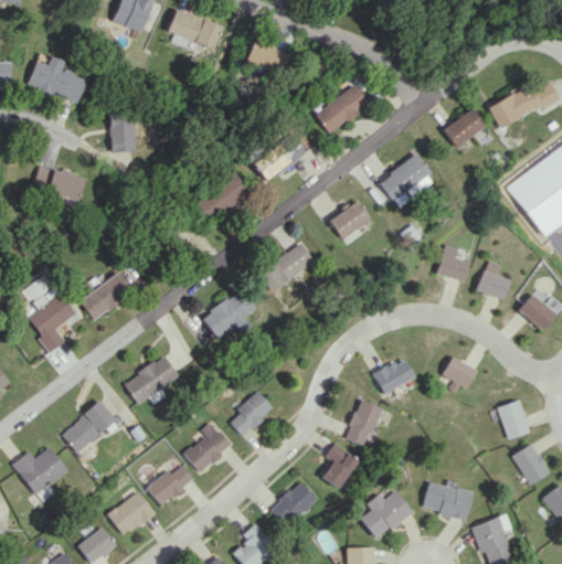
[(146,0),(119,0),(112,21),(139,32),(151,2),(146,0)]
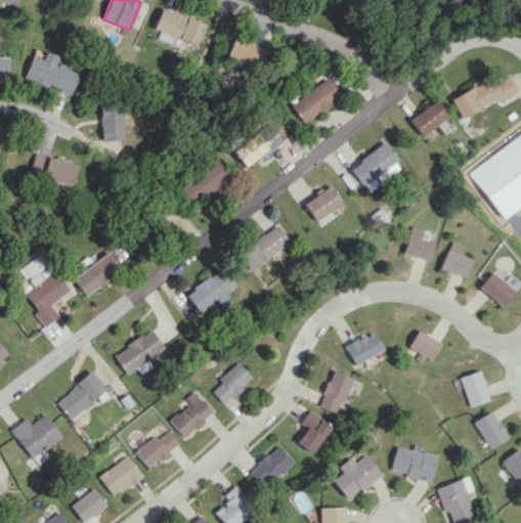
[(207,25),(162,8),(155,31),(199,46),(207,25)]
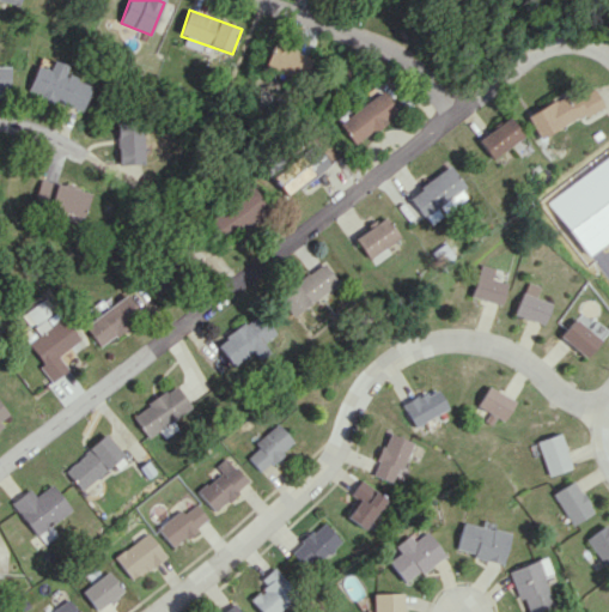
[(316,60),(275,42),(266,64),(306,82),(316,60)]
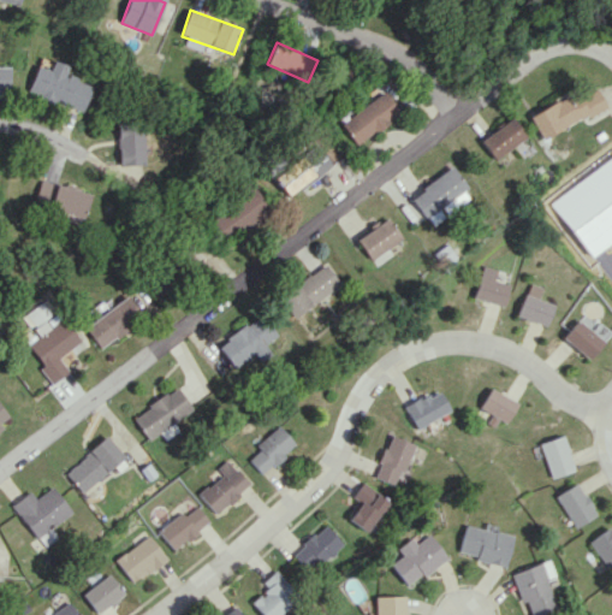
[(84,112),(93,84),(66,77),(70,66),(54,61),(52,71),(37,66),(29,94),(84,112)]
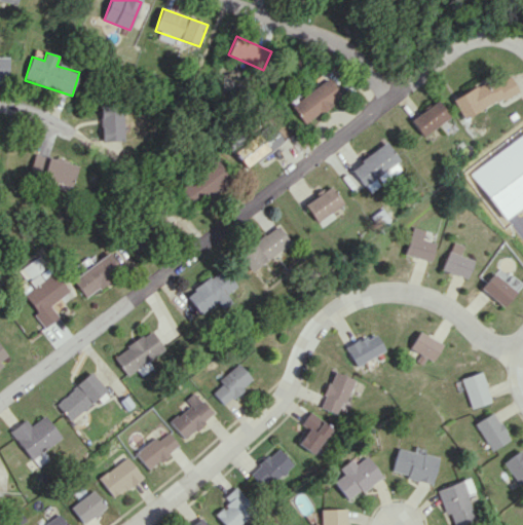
[(0,58),(0,79),(9,80),(9,59),(0,58)]
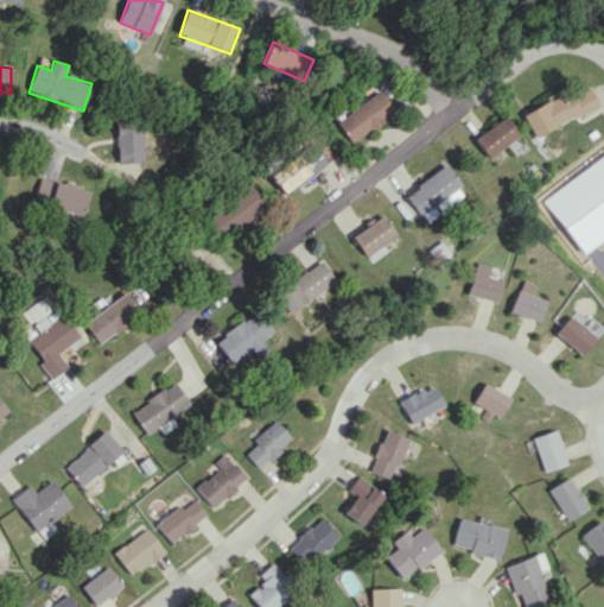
[(526,115),(535,138),(601,107),(590,84),(526,115)]
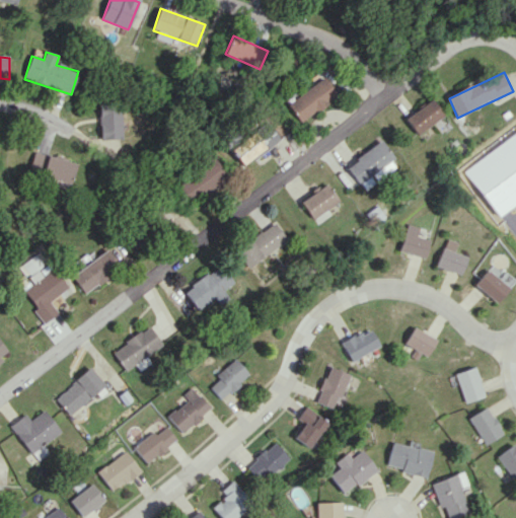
[(302,123),(339,96),(324,77),(289,104),(302,123)]
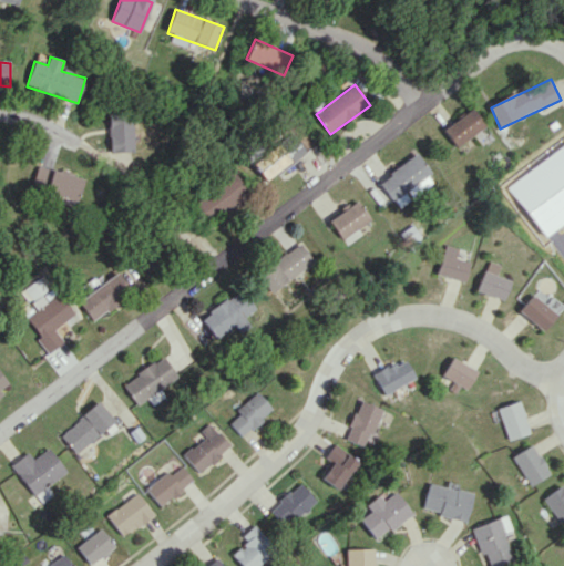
[(486,129),(474,110),(444,129),(457,147),(486,129)]
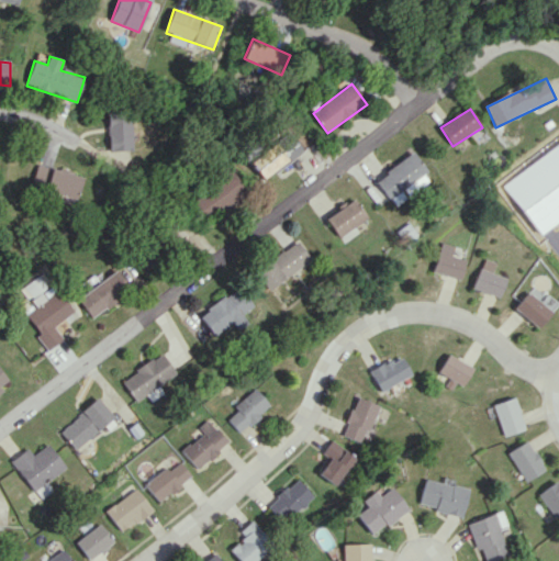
[(108,113),(109,152),(132,152),(131,113),(108,113)]
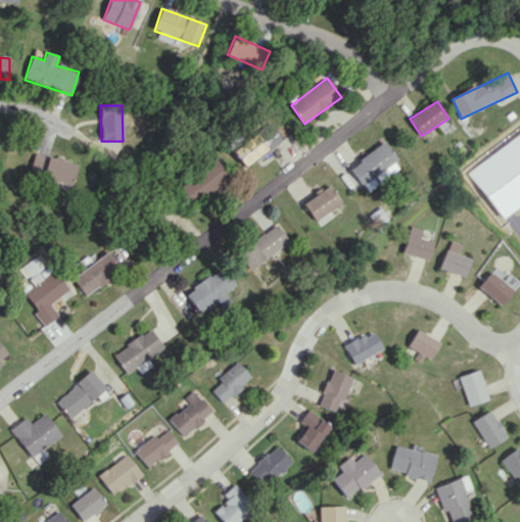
[(245,169),(283,142),(271,124),(232,150),(245,169)]
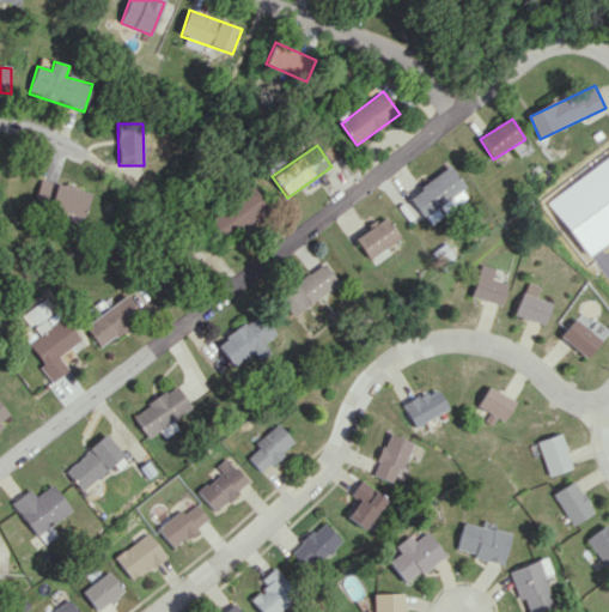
[(469,200),(463,191),(467,188),(454,168),(412,195),(431,225),(469,200)]
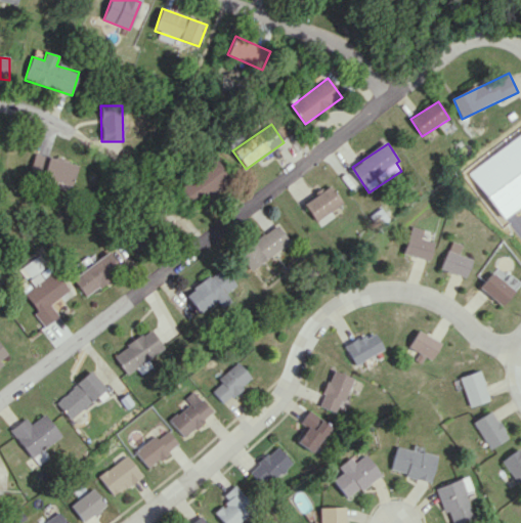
[(71,186),(77,166),(37,154),(31,174),(71,186)]
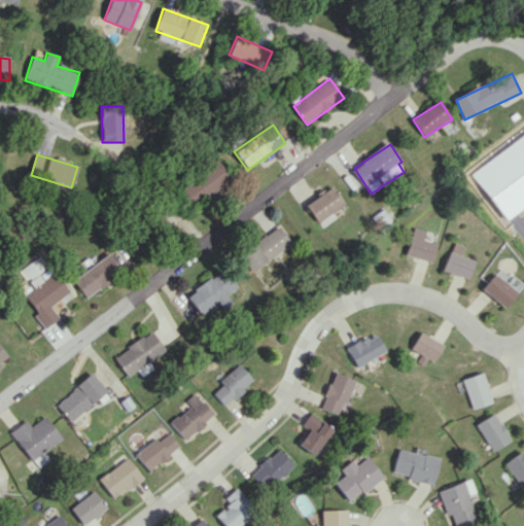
[(194,206),(232,180),(217,160),(180,185),(194,206)]
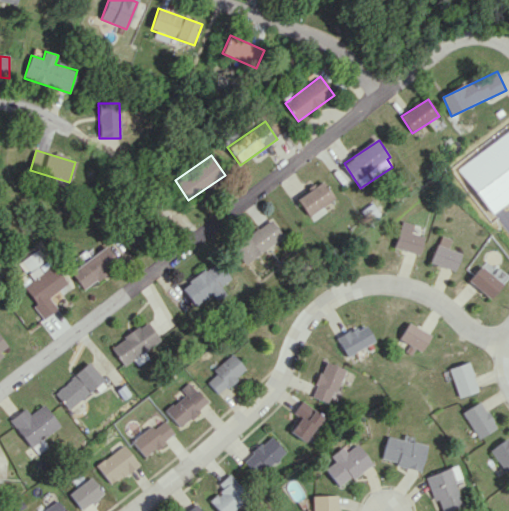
[(300,198),(312,217),(337,201),(324,182),(300,198)]
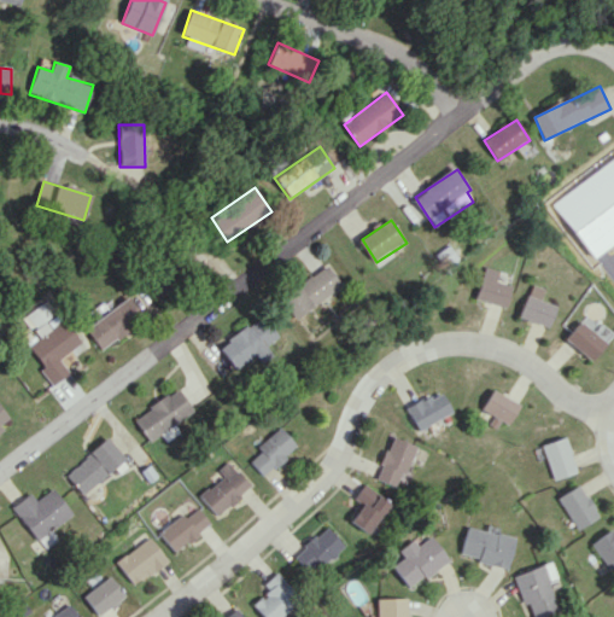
[(437,255),(446,269),(460,261),(451,246),(437,255)]
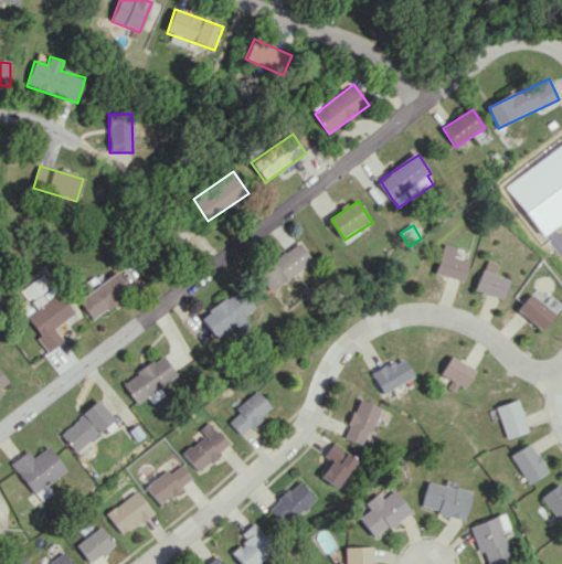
[(317,263),(303,243),(258,272),(272,293),(317,263)]
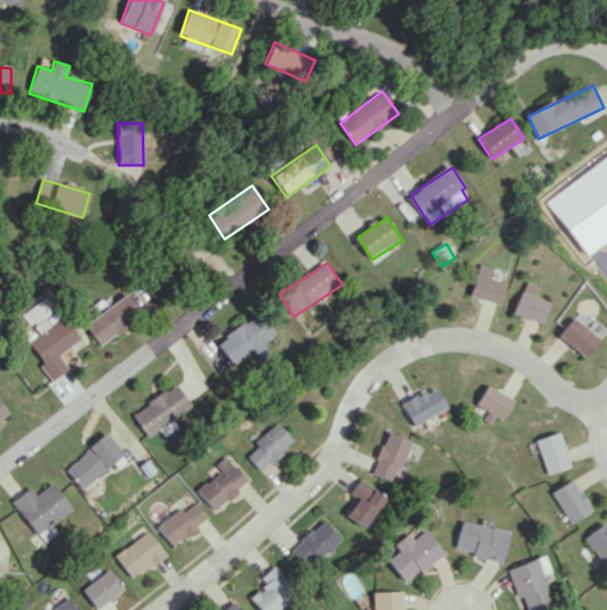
[(507,283),(491,278),(495,269),(481,264),(472,296),(501,305),(507,283)]
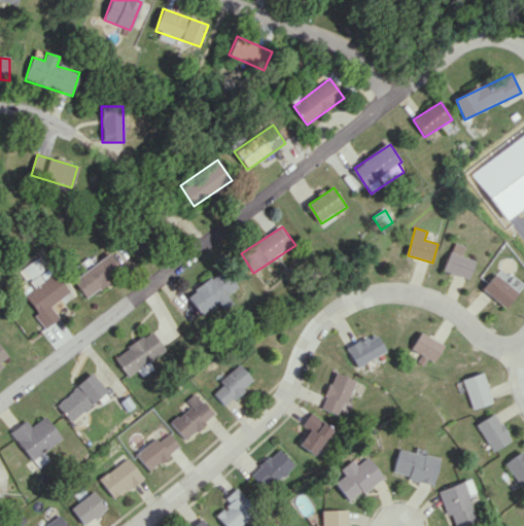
[(468,280),(476,261),(462,256),(465,247),(455,243),(445,271),(468,280)]
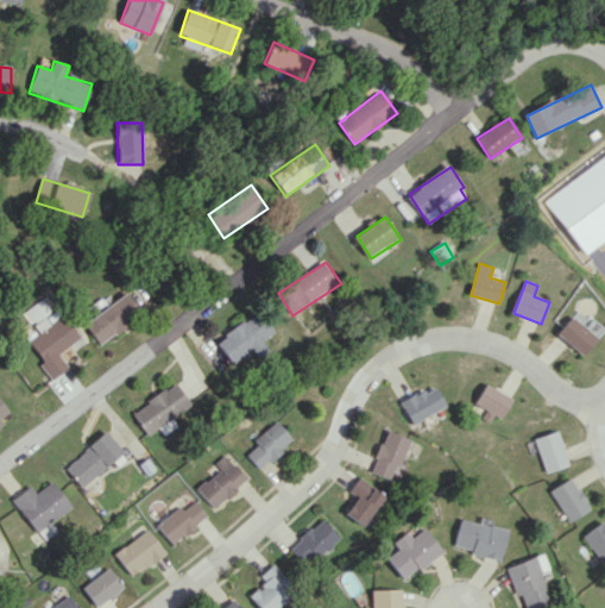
[(143,314),(126,293),(86,325),(102,345),(143,314)]
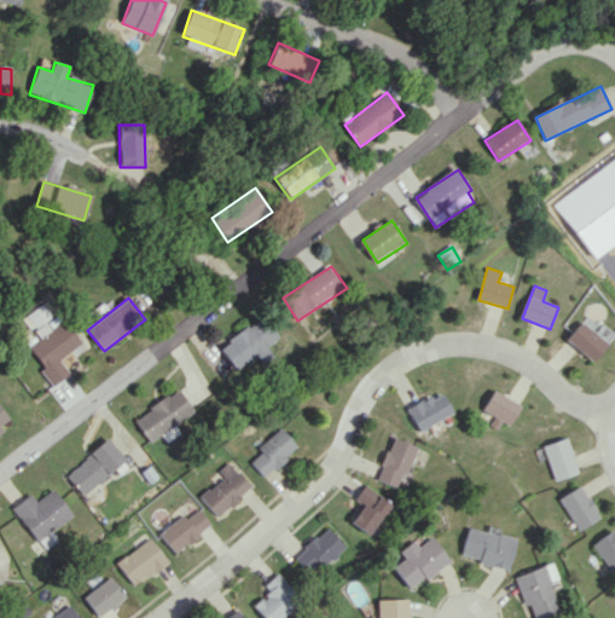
[(71,374),(61,359),(81,345),(48,301),(24,318),(41,340),(30,348),(45,368),(42,370),(53,387),(71,374)]
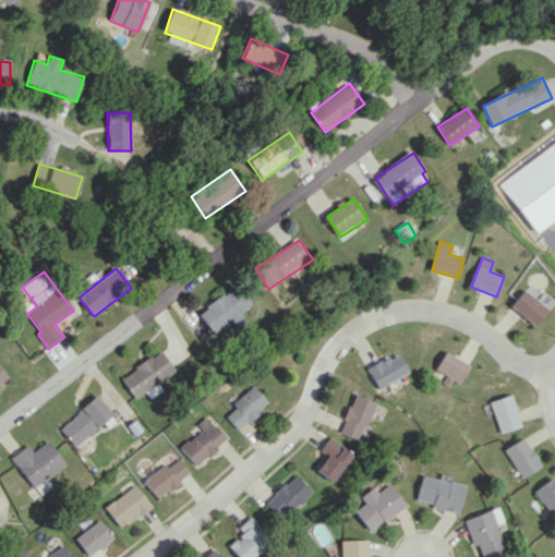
[(215,334),(233,321),(239,328),(249,321),(243,312),(254,305),(240,285),(200,313),(215,334)]
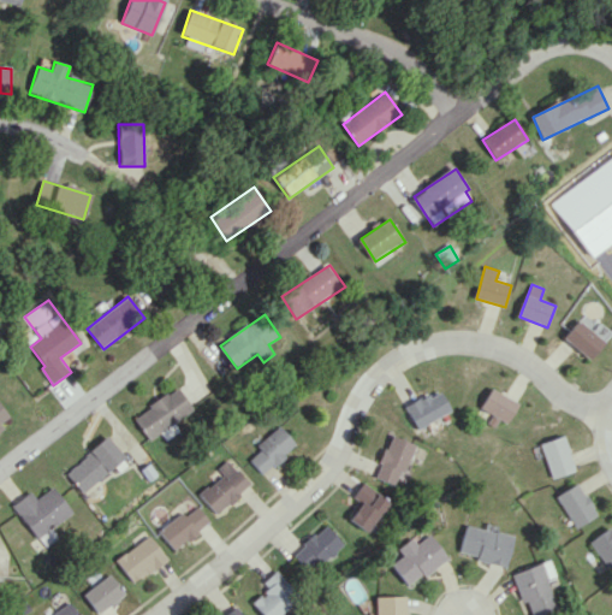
[(604,343),(580,321),(564,337),(588,360),(604,343)]
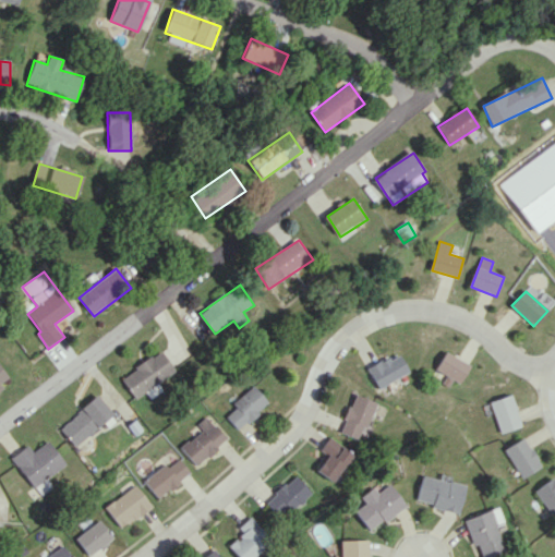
[(453,378),(462,384),(472,365),(448,352),(438,370),(453,378)]
